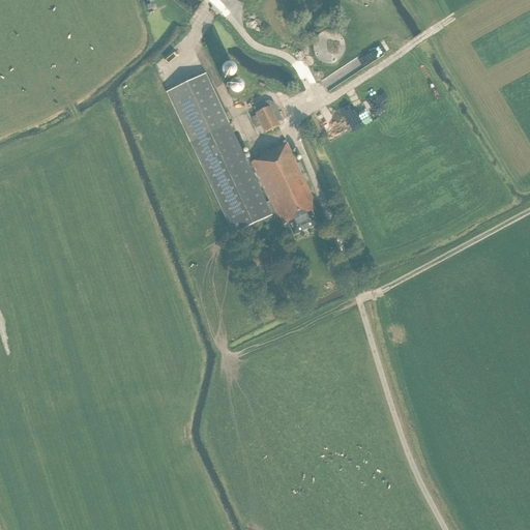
[(262,26),(267,15),(258,9),(253,22),(262,26)]
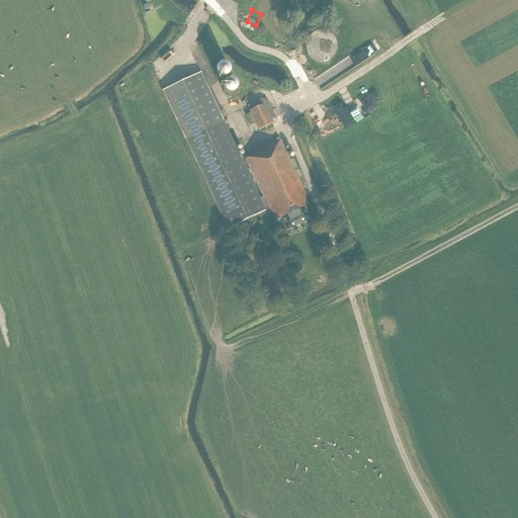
[(305,46),(305,48),(305,49),(306,51),(306,52),(307,54),(307,55),(308,57),(309,58),(311,59),(312,60),(313,61),(315,62),(316,62),(318,63),(319,63),(321,63),(323,63),(324,63),(326,62),(327,62),(329,61),(330,60),(332,59),(333,58),(334,57),(335,55),(335,54),(336,52),(336,51),(337,49),(337,48),(337,46),(336,44),(336,42),(335,40),(335,39),(334,37),(333,36),(332,35),(330,34),(329,33),(327,32),(326,32),(324,31),(323,31),(321,31),(319,31),(318,31),(316,32),(315,32),(313,33),(312,34),(311,35),(309,36),(308,37),(307,39),(307,40),(306,42),(306,44),(305,46)]
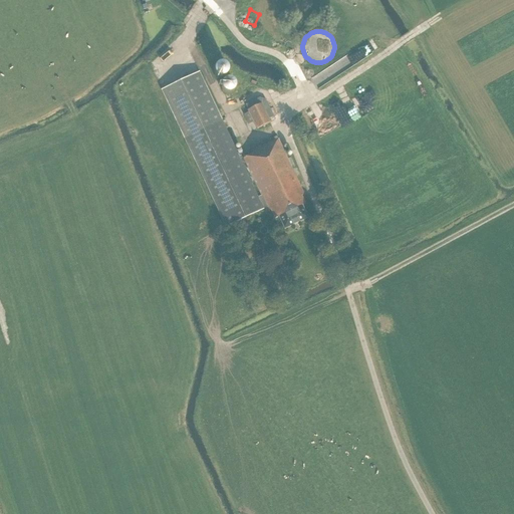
[(227,76),(228,73),(228,70),(227,68),(225,66),(223,65),(220,65),(217,66),(215,67),(214,70),(214,72),(214,74),(215,77),(217,78),(219,79),(222,79),(225,78),(227,76)]
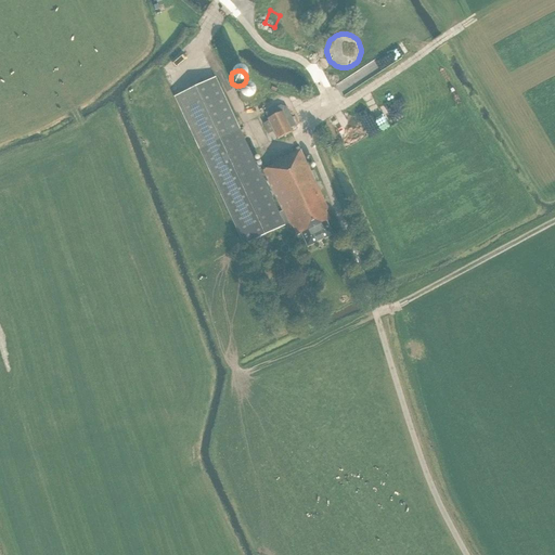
[(278,214),(240,130),(215,78),(173,98),(198,151),(201,150),(244,245),(287,224),(289,229),(292,228),(296,237),(300,235),(307,249),(332,237),(325,223),(330,222),(325,213),(328,211),(300,151),(273,164),(274,166),(263,171),(282,213),(278,214)]
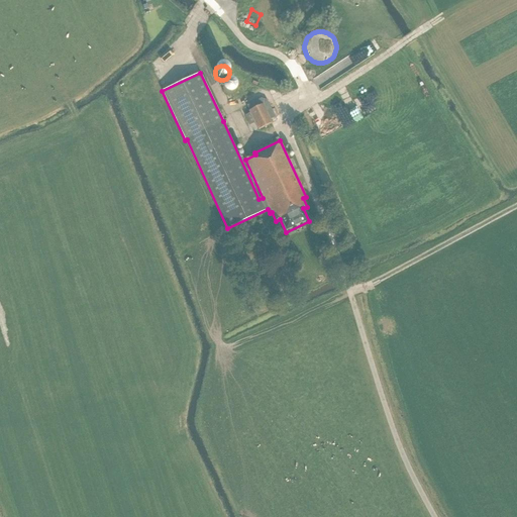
[(235,92),(236,89),(235,86),(234,84),(232,82),(229,82),(226,82),(224,84),(222,86),(222,89),(223,92),(225,95),(228,96),(231,96),(234,94),(235,92)]
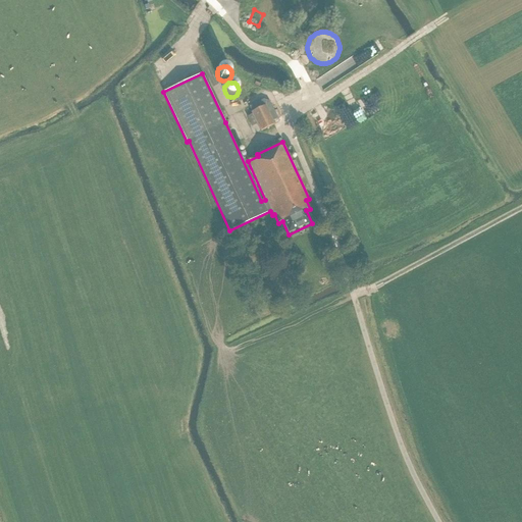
[(249,107),(252,112),(251,112),(252,114),(247,117),(252,127),(257,124),(261,132),(274,124),(272,121),(277,118),(269,102),(263,100),(249,107)]
